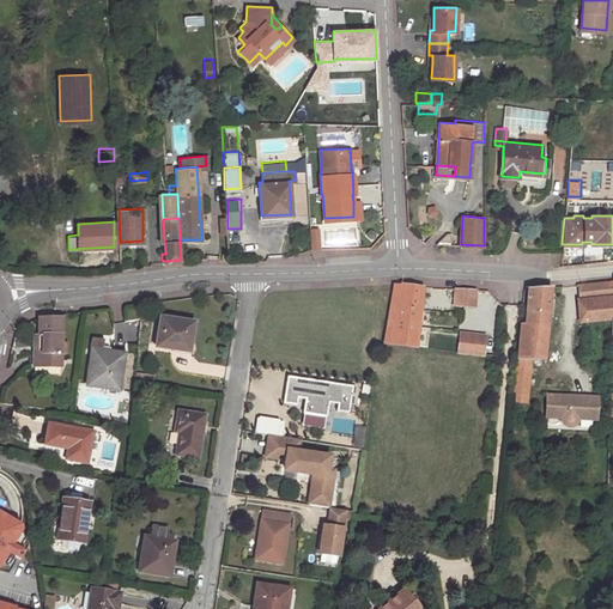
[(319,226),(310,226),(311,248),(320,247),(319,226)]
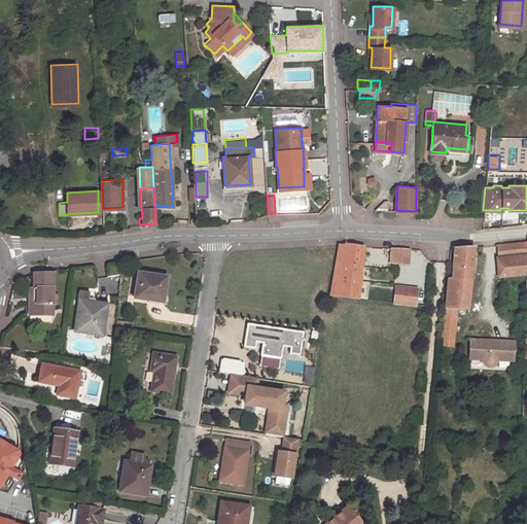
[(524,240),(499,243),(499,252),(501,252),(523,250),(524,249),(524,247),(524,240)]
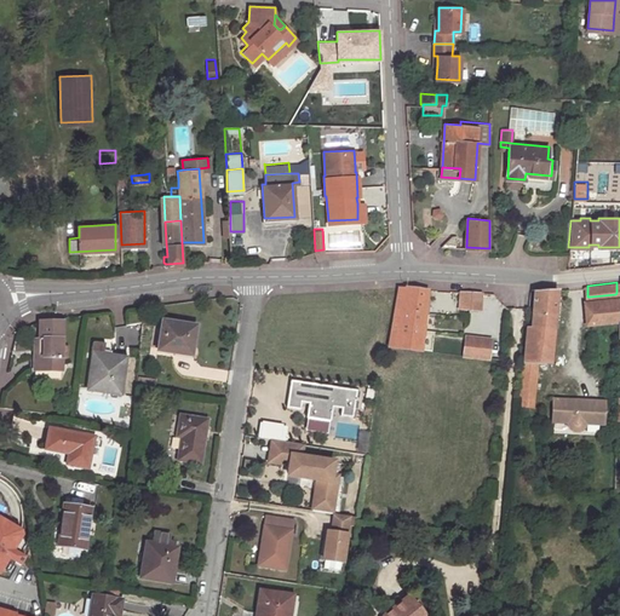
[(405,285),(397,283),(388,344),(419,349),(426,287),(426,286),(405,283),(405,285)]
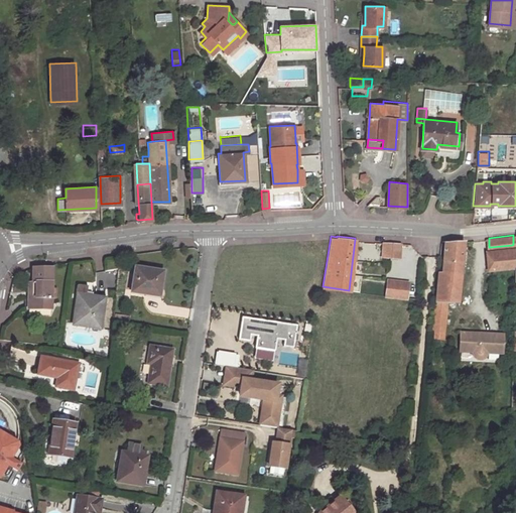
[(464,240),(444,242),(442,271),(437,270),(436,286),(459,288),(464,240)]
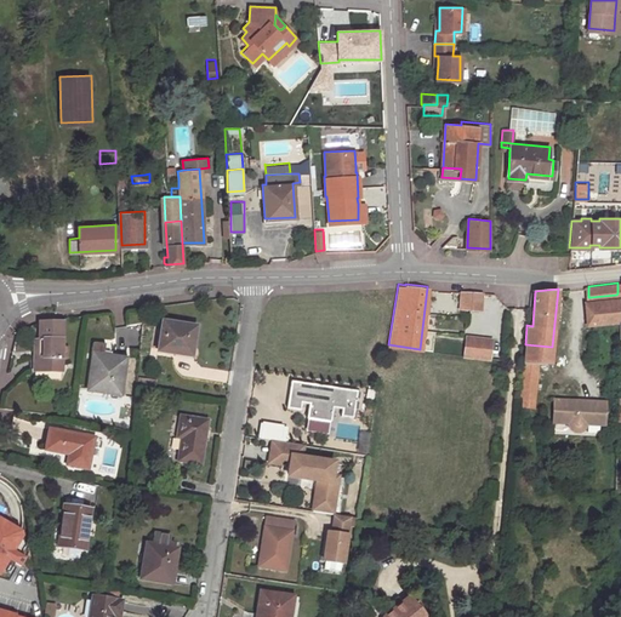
[(482,291),(461,290),(459,307),(480,308),(482,291)]
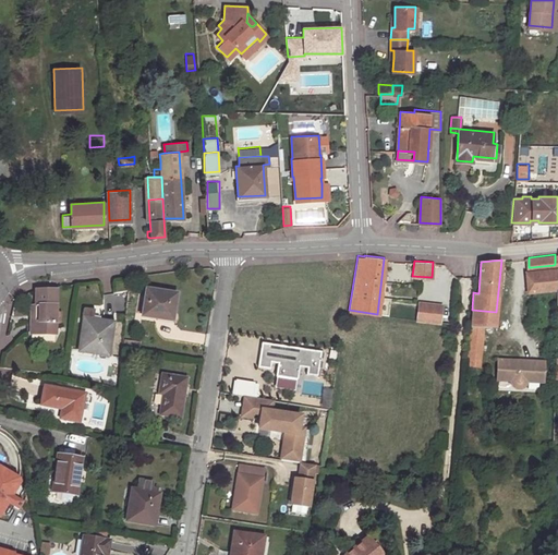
[(557,286),(557,272),(553,272),(554,265),(531,267),(532,290),(557,288),(557,286)]
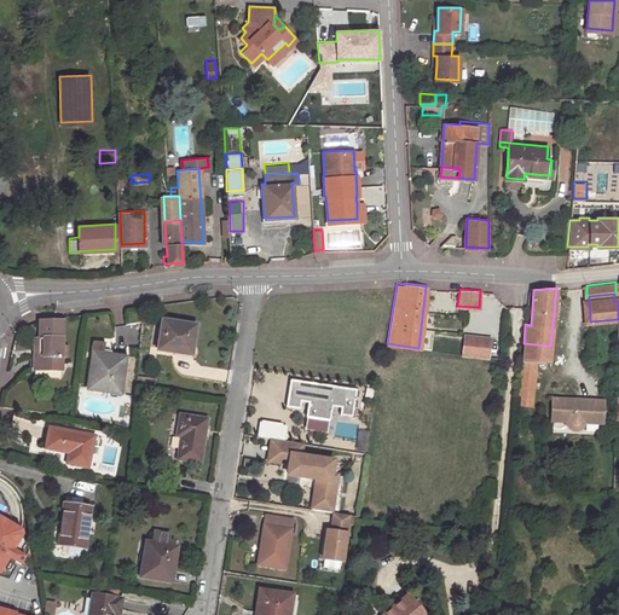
[(162,317),(157,343),(191,349),(196,321),(162,317)]
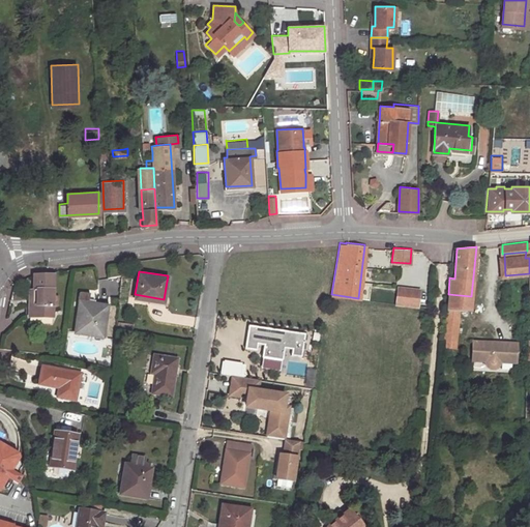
[(53,273),(34,272),(33,288),(29,288),(28,313),(53,314),(53,304),(53,293),(53,273)]
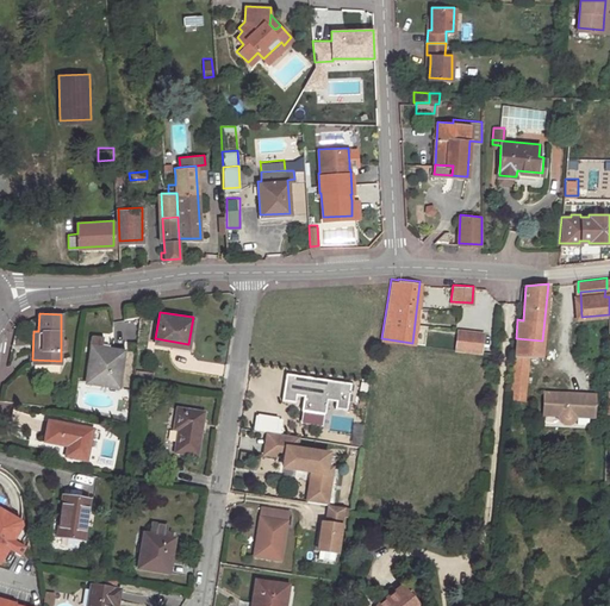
[(483,332),(458,330),(455,349),(480,351),(483,332)]
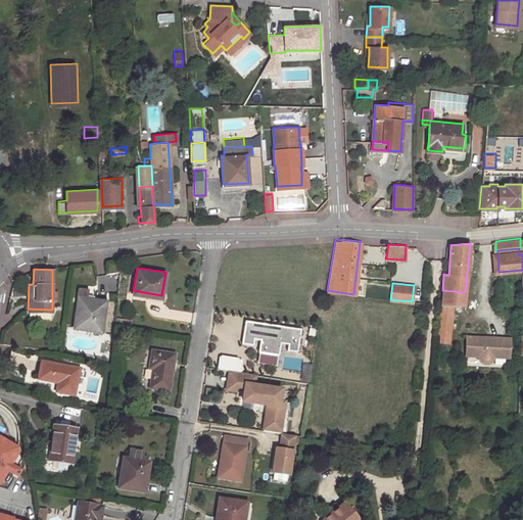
[(465,292),(442,290),(441,303),(453,304),(463,305),(465,292)]
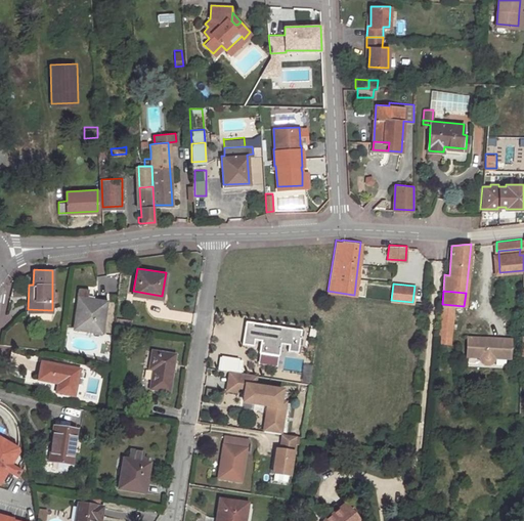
[(87,301),(88,297),(78,296),(74,327),(102,331),(106,303),(87,301)]
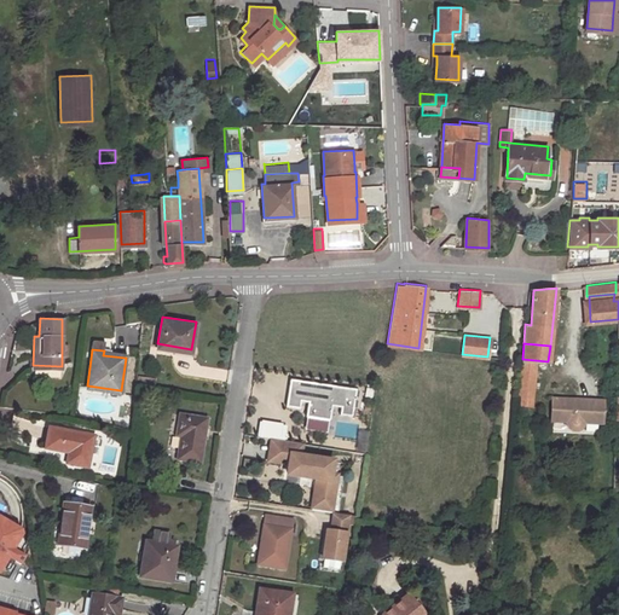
[(536,360),(522,359),(518,404),(532,405),(536,360)]
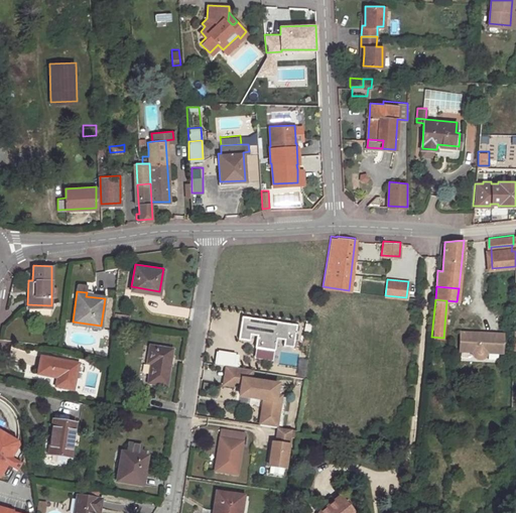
[(130,313),(113,311),(112,317),(129,319),(130,313)]
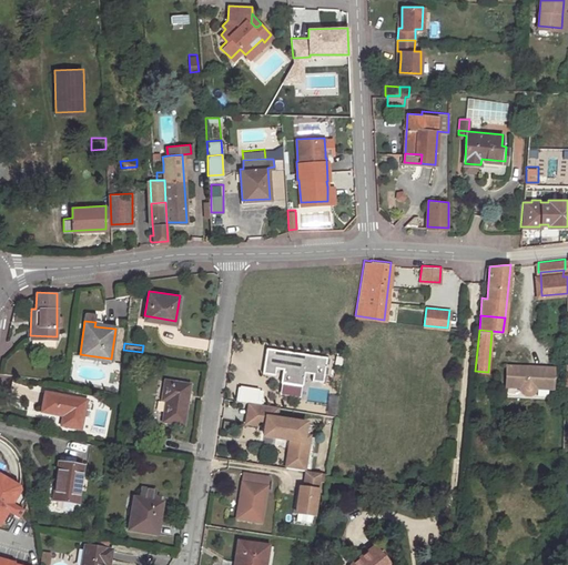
[(326,356),(266,347),(263,372),(275,374),(276,367),(283,367),(281,381),(303,384),(305,372),(312,373),(311,380),(323,381),(326,356)]
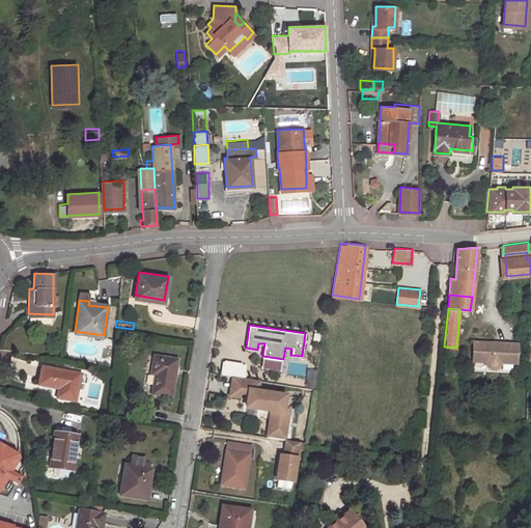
[(518,340),(473,339),(473,359),(488,359),(491,364),(492,366),(497,368),(501,367),(504,364),(505,360),(518,360),(518,340)]
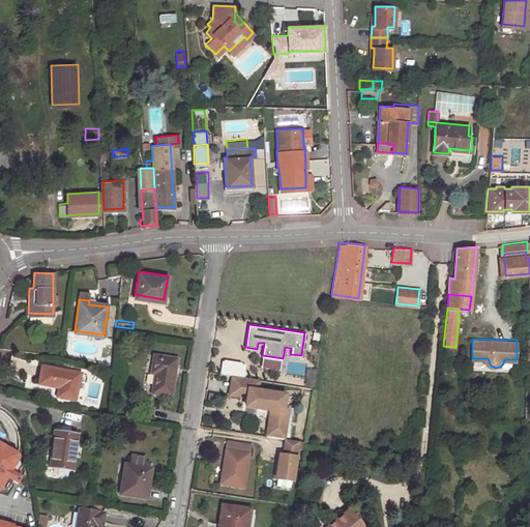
[(177,357),(154,353),(150,371),(155,372),(152,390),(171,393),(177,357)]
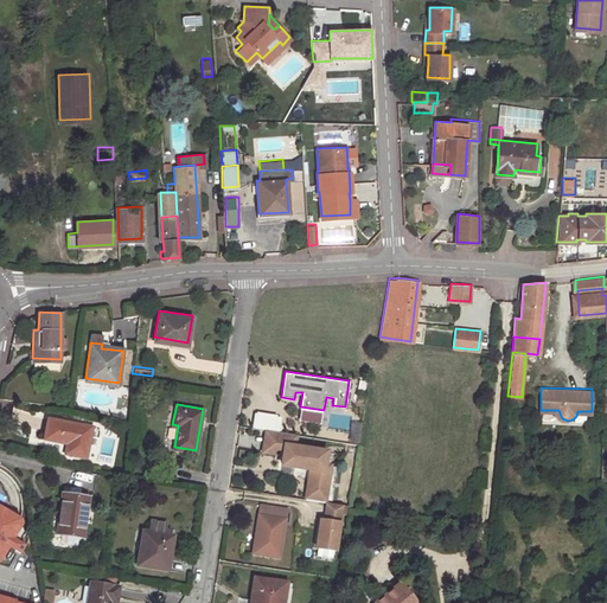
[(93,424),(49,416),(44,437),(68,441),(65,451),(87,455),(93,424)]
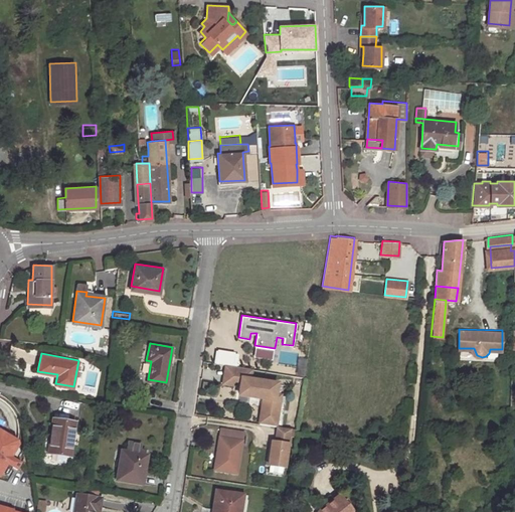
[(241,379),(243,365),(225,363),(223,381),(231,382),(232,378),(241,379)]
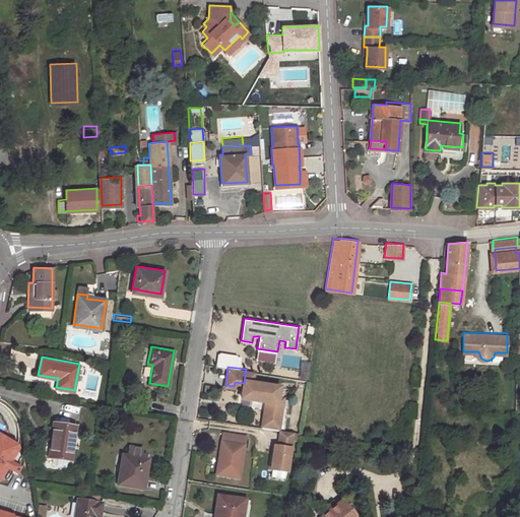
[(254,371),(246,369),(244,383),(242,396),(265,399),(264,408),(280,411),(282,401),(276,401),(277,396),(279,385),(252,381),(254,371)]
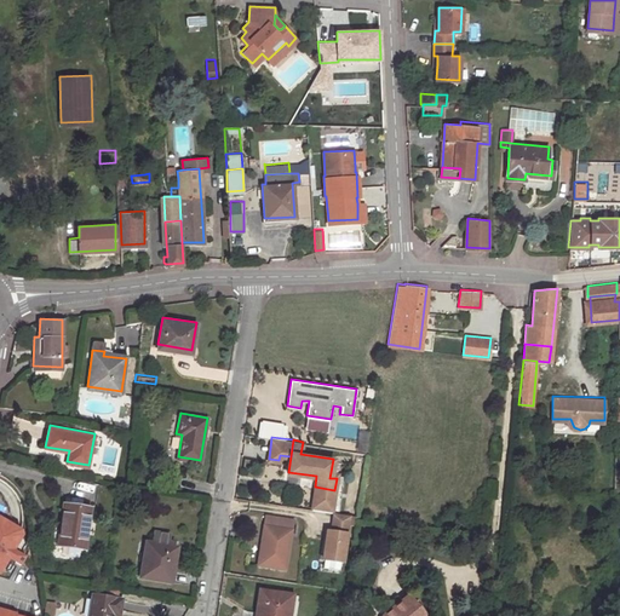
[(334,490),(315,487),(311,505),(332,508),(334,490)]
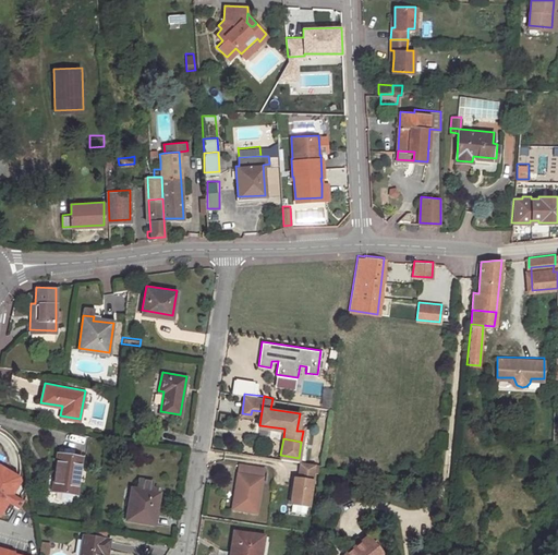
[(76,492),(82,455),(58,451),(52,489),(76,492)]
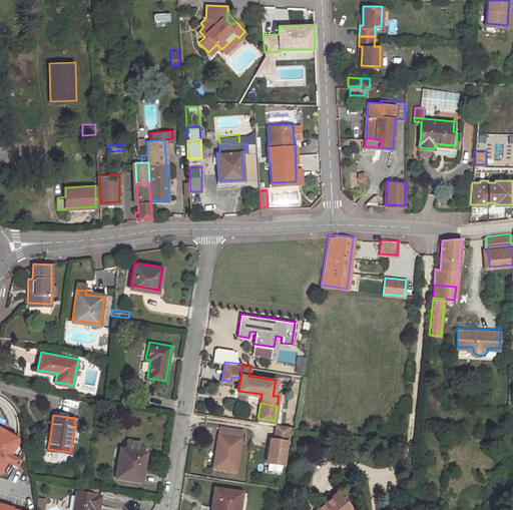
[(277,422),(275,437),(287,439),(289,424),(277,422)]
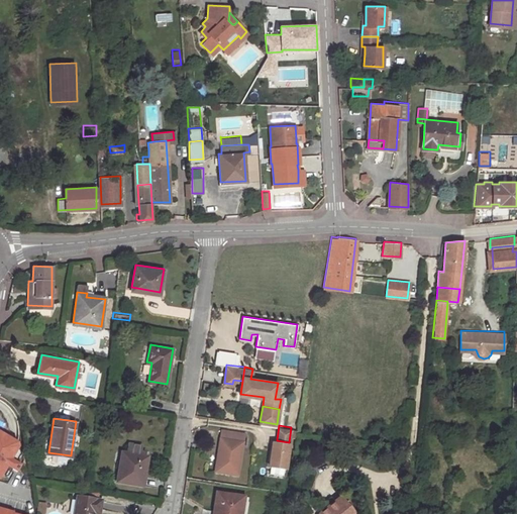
[(238,473),(244,431),(222,427),(215,469),(238,473)]
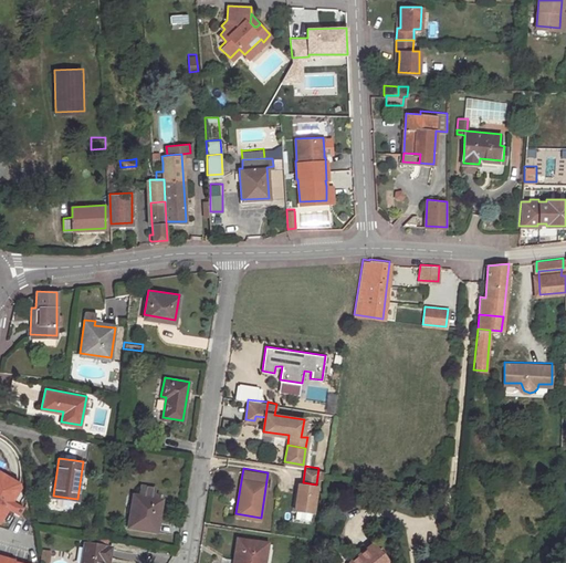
[(0,469),(0,520),(8,507),(18,513),(23,506),(12,499),(20,486),(20,480),(0,469)]
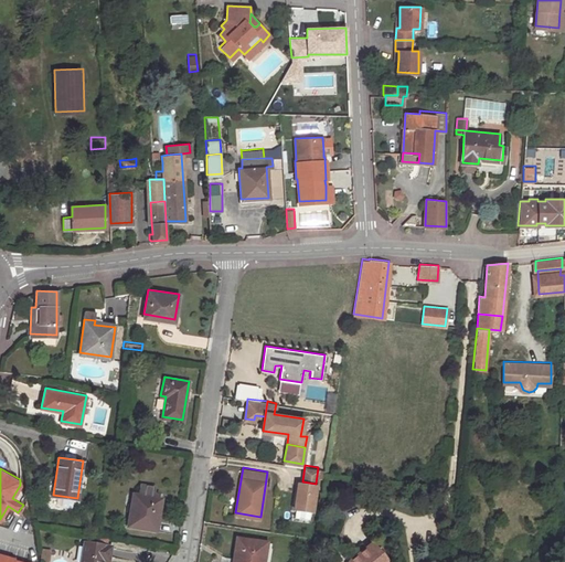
[(302,481),(298,481),(295,506),(296,507),(295,515),(309,517),(310,508),(311,509),(316,484),(302,481)]
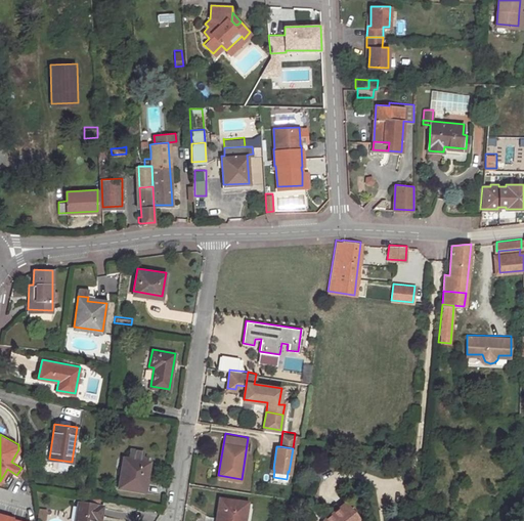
[(150,461),(123,457),(118,486),(143,490),(144,481),(147,481),(150,461)]
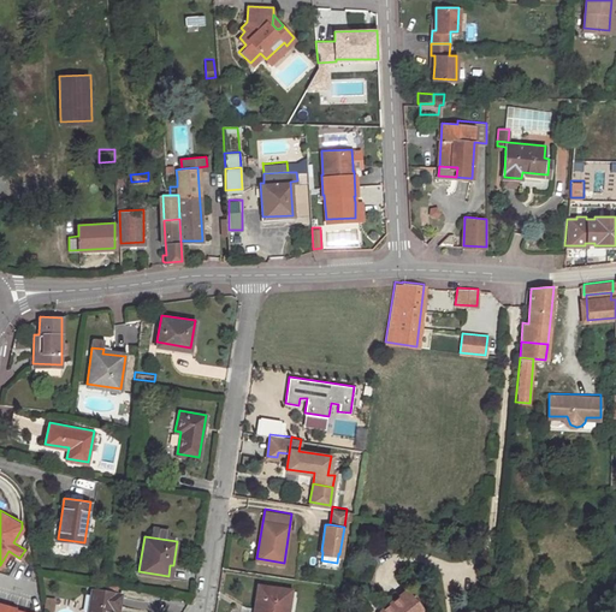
[(258,583),(253,611),(292,611),(296,590),(258,583)]
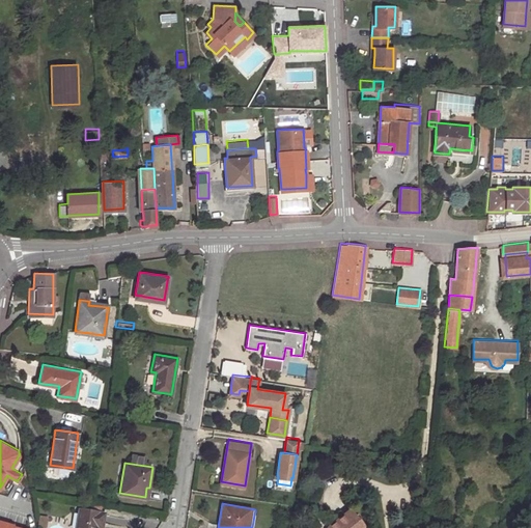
[(365,527),(367,527),(351,506),(337,519),(338,520),(329,527),(327,527),(365,527)]
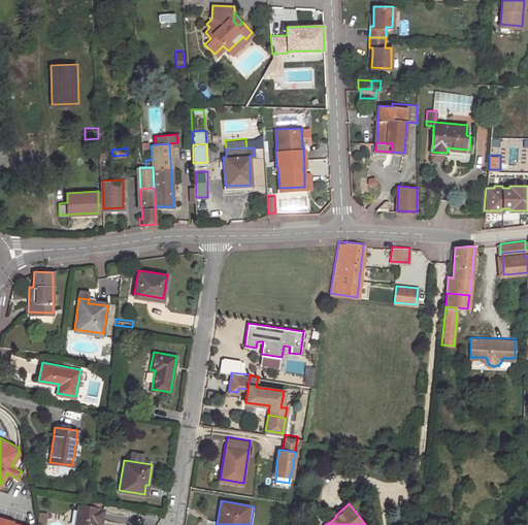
[(104,509),(78,504),(75,524),(96,524),(97,522),(97,517),(103,518),(104,509)]
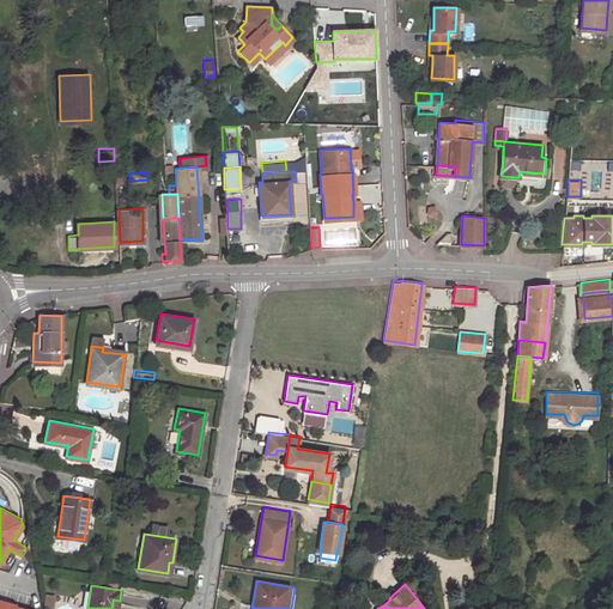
[(7,601),(0,597),(0,608),(13,608),(17,602),(17,601),(8,598),(7,601)]
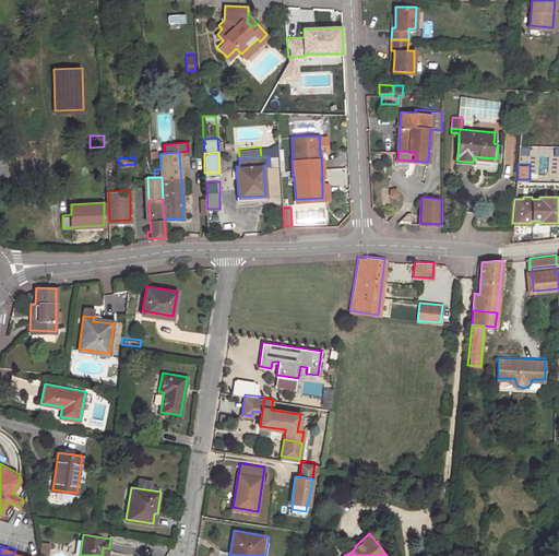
[(345,554),(343,555),(344,555),(346,555),(356,547),(355,546),(345,554)]
